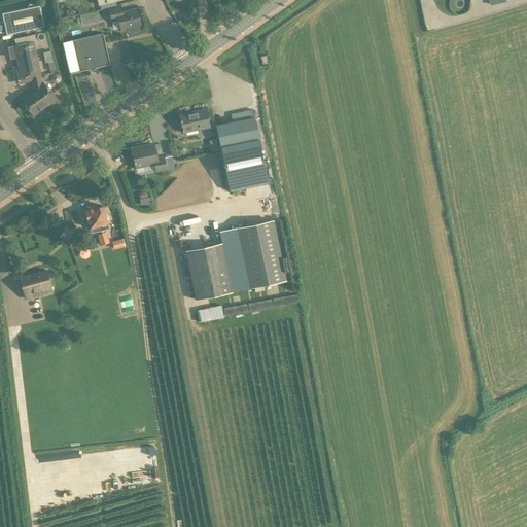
[(121,4),(108,7),(110,22),(118,21),(120,30),(128,29),(129,31),(132,33),(136,32),(139,28),(138,26),(141,26),(137,8),(123,11),(121,4)]
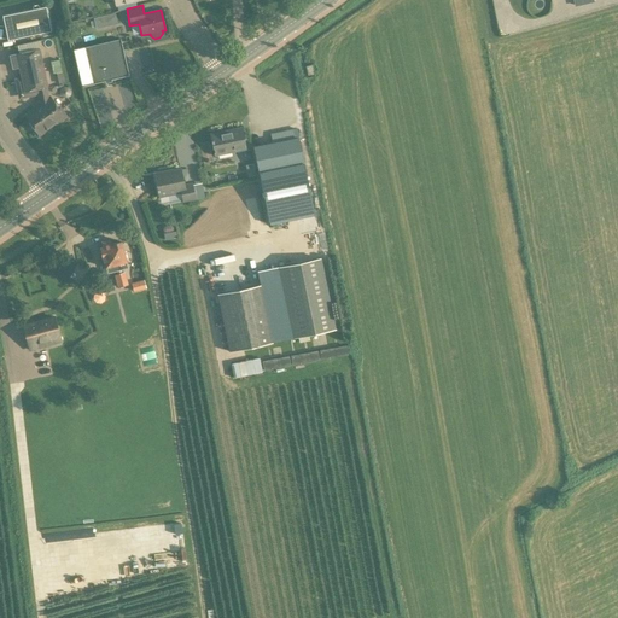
[(7,40),(50,30),(45,6),(1,16),(7,40)]
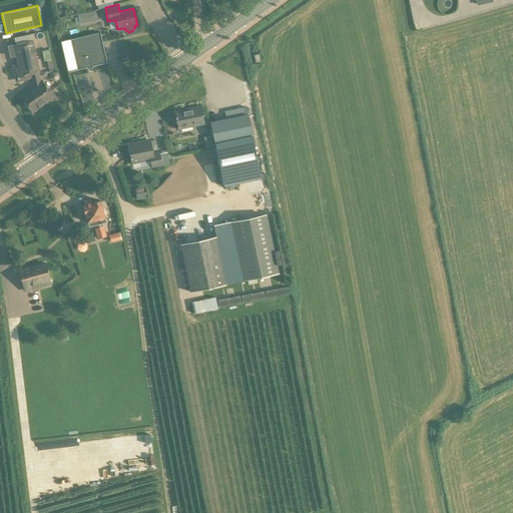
[(80,23),(87,21),(85,13),(78,14),(80,23)]
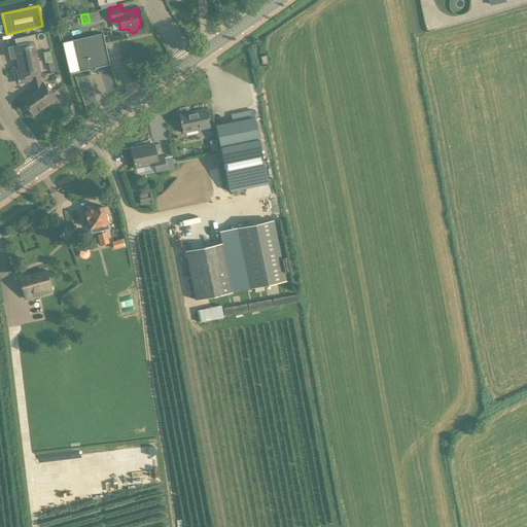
[(62,43),(69,73),(109,65),(102,34),(62,43)]
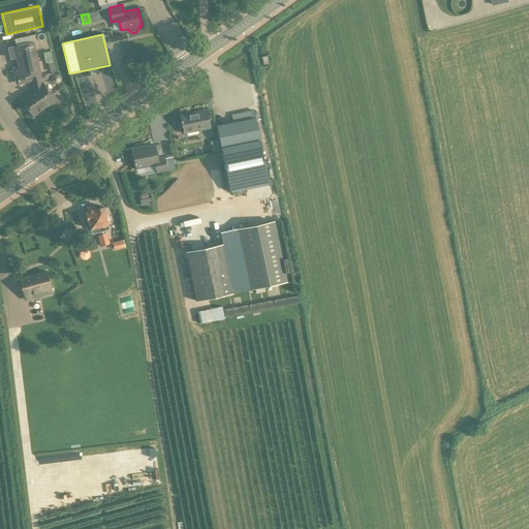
[(33,42),(9,48),(11,58),(16,57),(18,67),(12,68),(16,81),(19,83),(32,81),(34,91),(22,99),(29,110),(27,111),(32,117),(37,113),(36,111),(48,103),(50,104),(56,100),(51,92),(49,93),(42,85),(41,86),(38,73),(40,73),(33,42)]
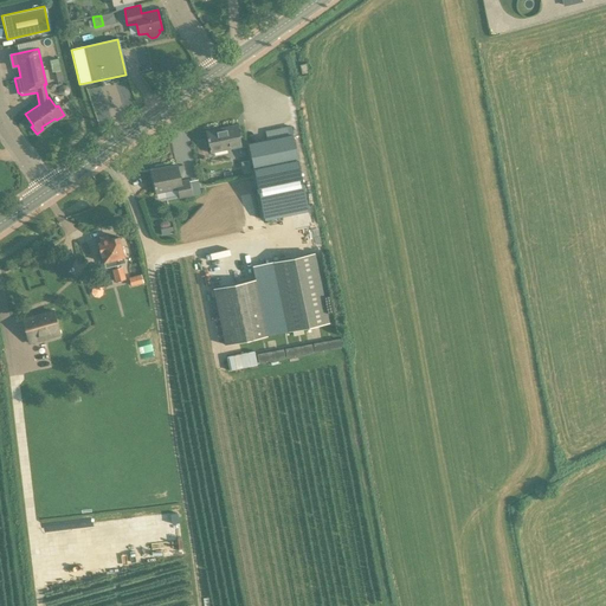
[(56,71),(59,70),(58,59),(49,60),(51,72),(56,71)]
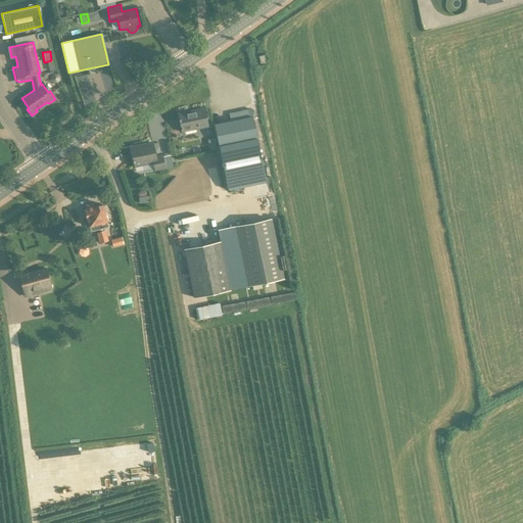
[(49,75),(49,79),(51,82),(55,82),(58,80),(58,77),(56,74),(52,73),(49,75)]
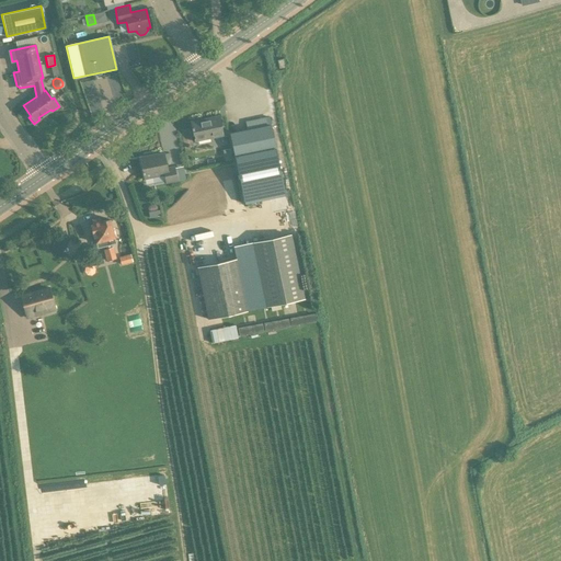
[(191,122),(195,141),(222,136),(218,116),(191,122)]
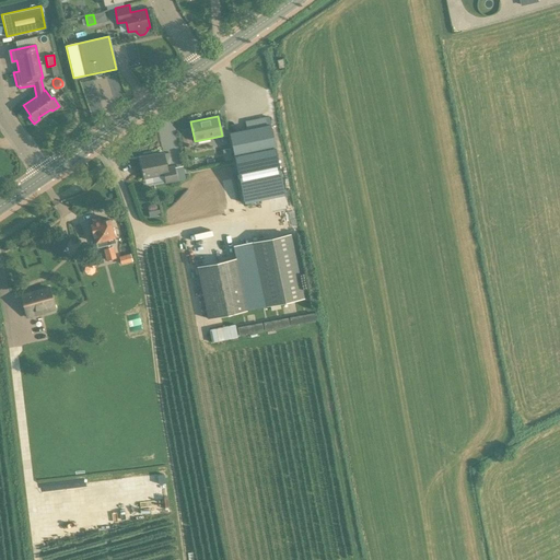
[(284,196),(275,148),(270,125),(229,133),(234,156),(244,203),(284,196)]
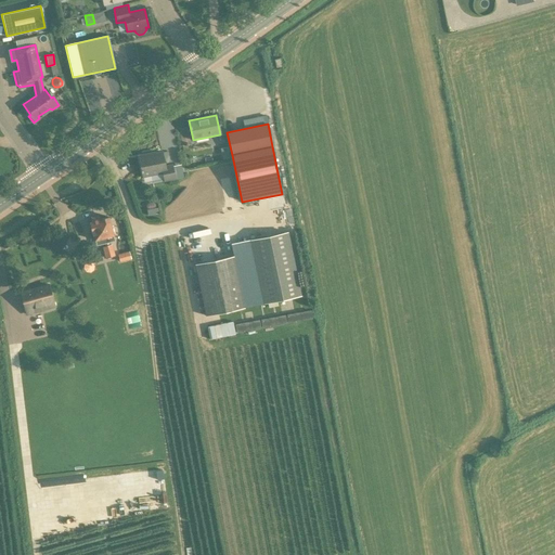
[(143,177),(163,172),(165,181),(175,179),(171,166),(165,167),(162,152),(139,156),(143,177)]
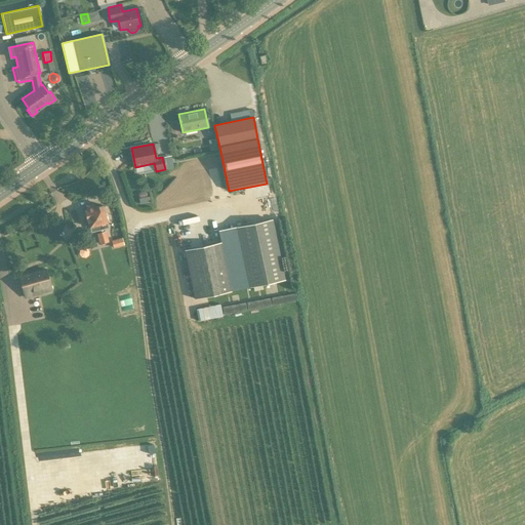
[(86,206),(87,210),(85,210),(89,228),(90,228),(91,232),(107,228),(106,223),(107,223),(103,205),(94,207),(93,204),(86,206)]
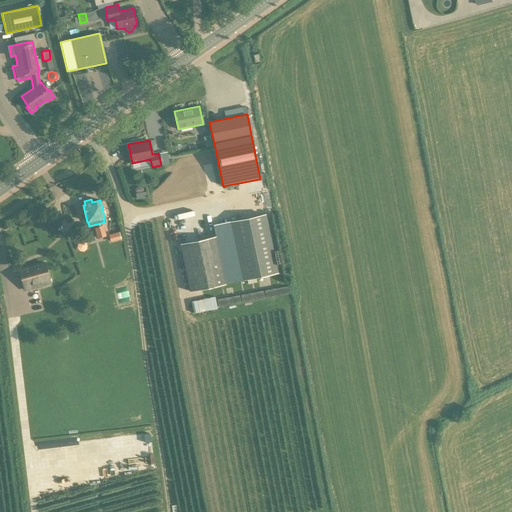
[(276,274),(264,215),(230,222),(242,281),(276,274)]
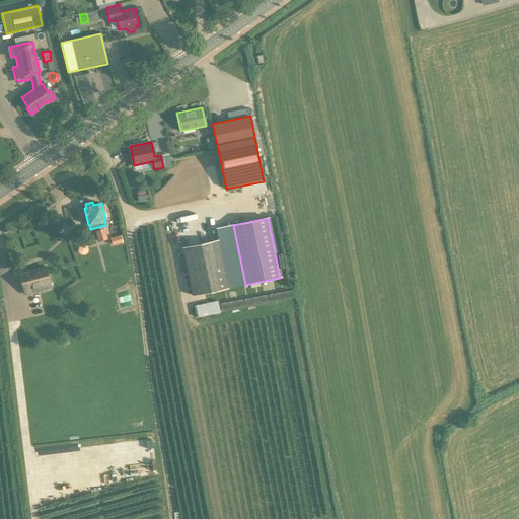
[(107,239),(104,228),(95,231),(98,242),(107,239)]
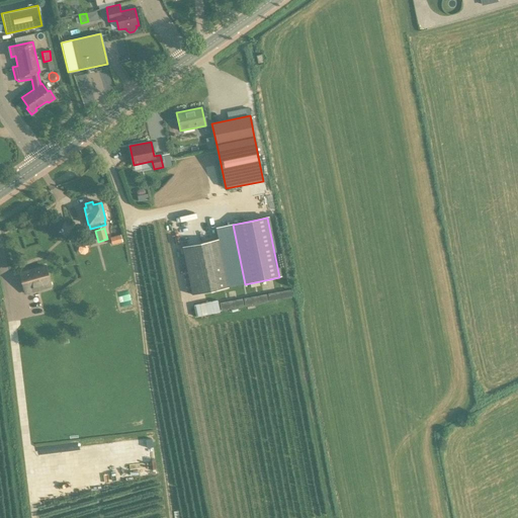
[(120,235),(109,238),(111,245),(122,242),(120,235)]
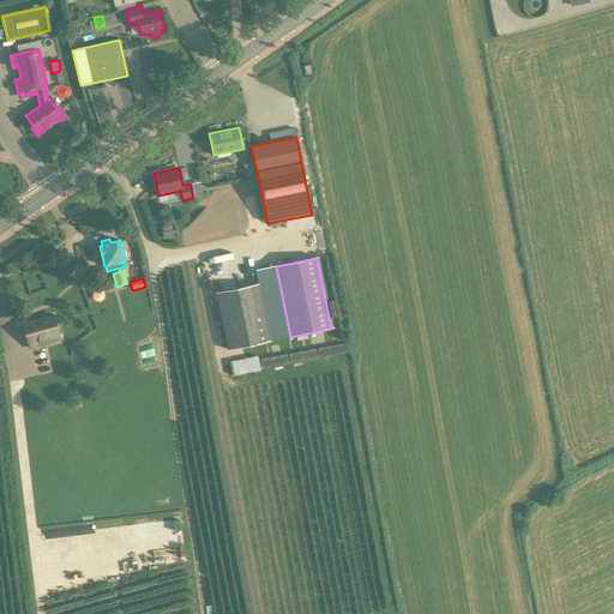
[(258,283),(215,292),(227,349),(270,341),(258,283)]
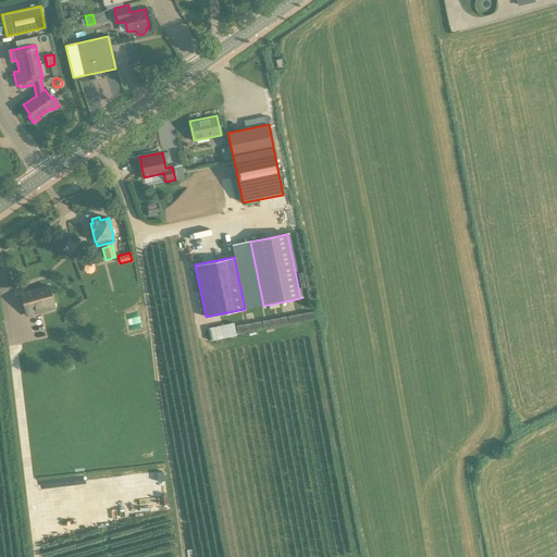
[(26,316),(36,312),(54,308),(48,286),(21,294),(26,316)]
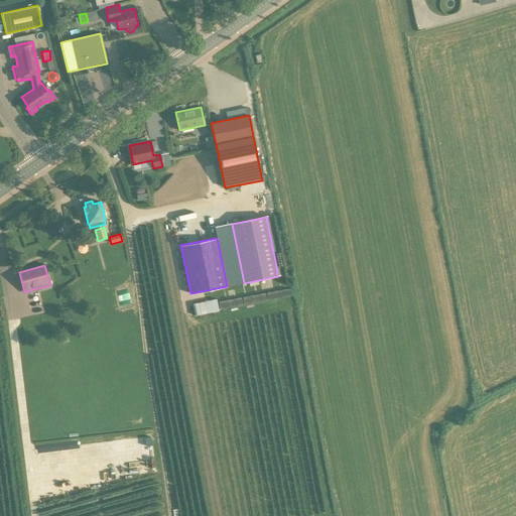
[(289,288),(267,293),(268,299),(290,295),(289,288)]
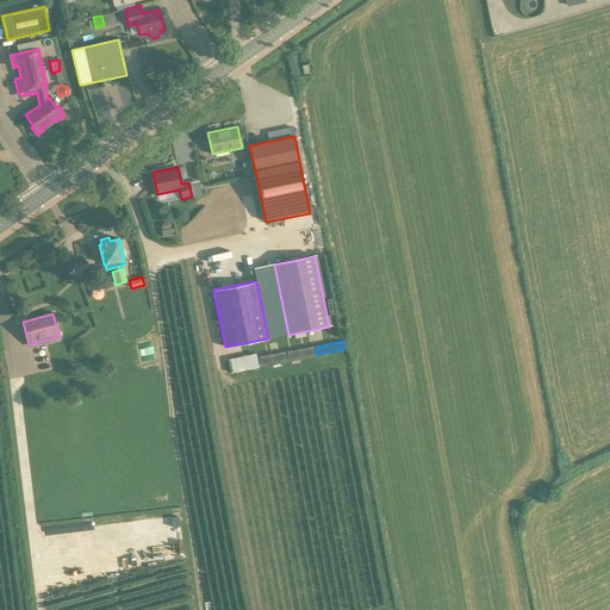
[(313,347),(287,352),(290,360),(315,355),(313,347)]
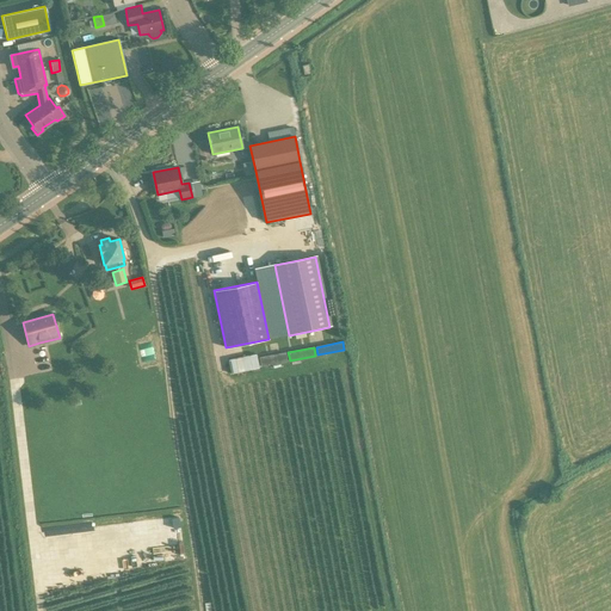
[(285,352),(259,358),(261,365),(287,360),(285,352)]
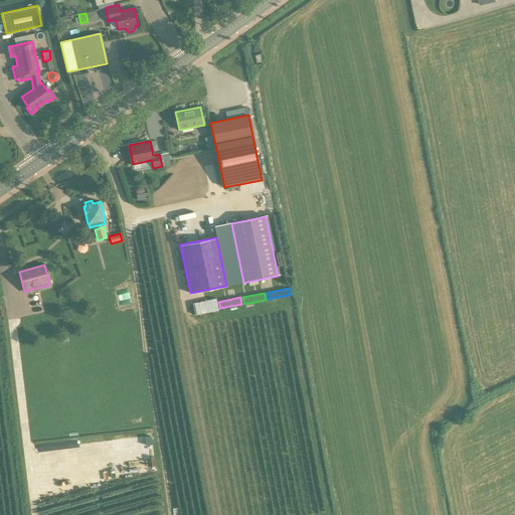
[(216,298),(192,303),(195,315),(218,310),(216,298)]
